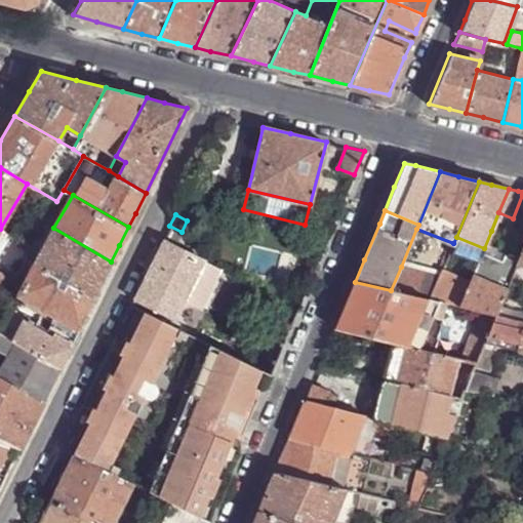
[(53,228),(34,264),(93,296),(102,280),(111,262),(53,228)]
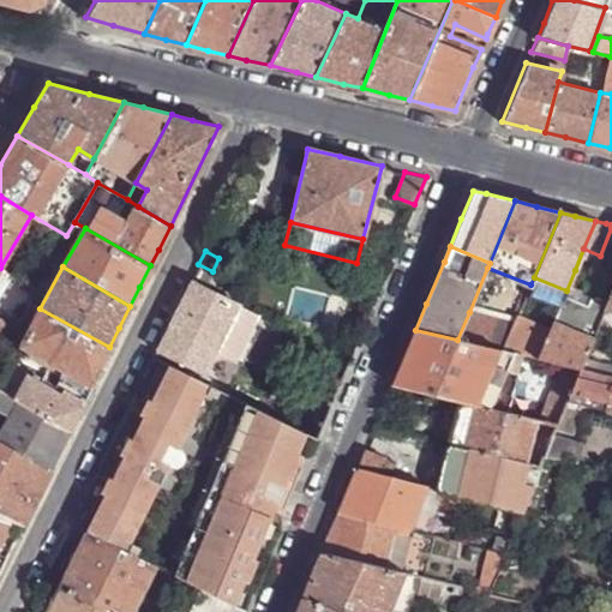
[(588,276),(575,270),(567,291),(561,306),(574,311),(588,276)]
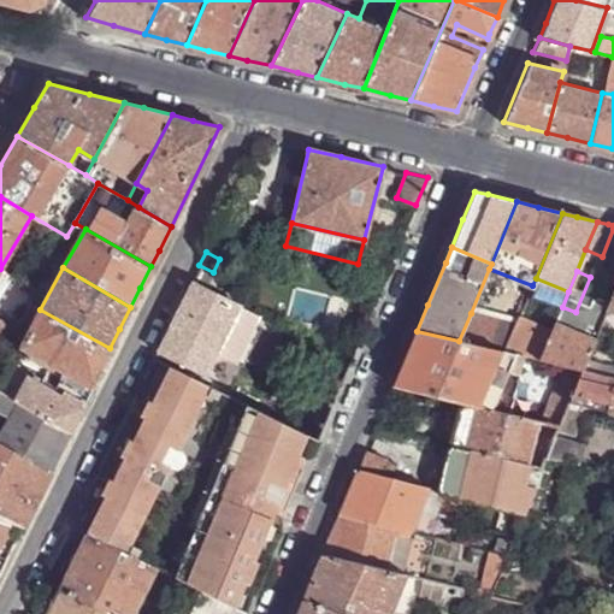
[(255,316),(190,282),(172,320),(157,350),(205,375),(217,353),(234,360),(255,316)]
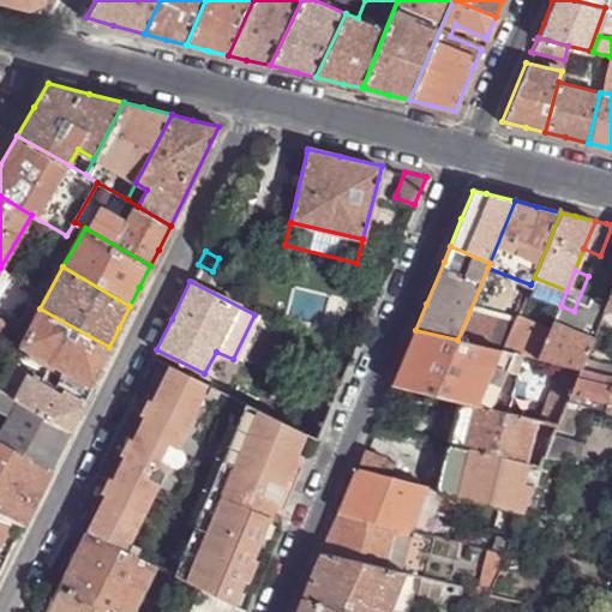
[(600,321),(574,311),(561,306),(553,322),(593,336),(600,321)]
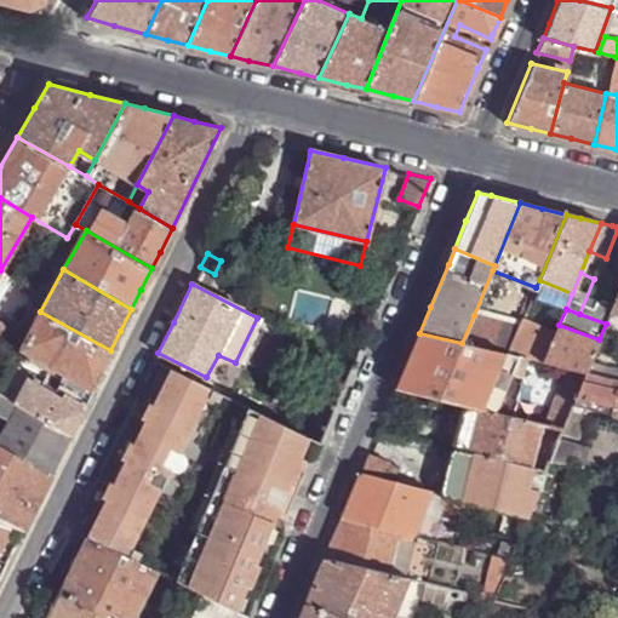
[(40,312),(22,345),(24,347),(64,371),(93,388),(101,371),(110,350),(40,312)]
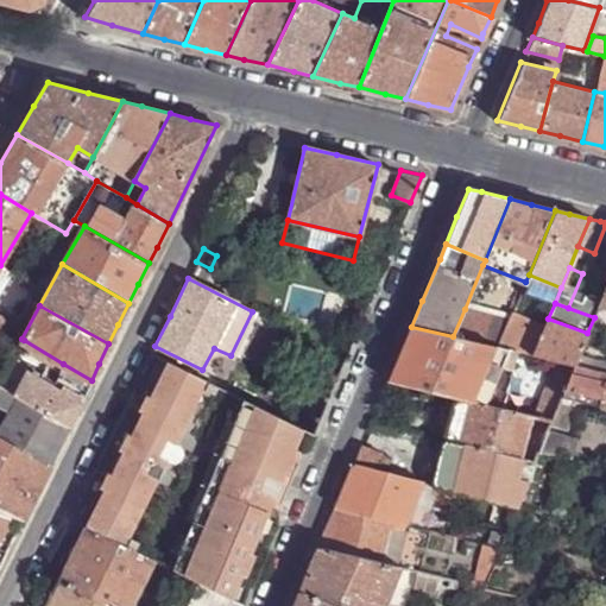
[(465,309),(453,336),(496,347),(498,347),(510,320),(465,309)]
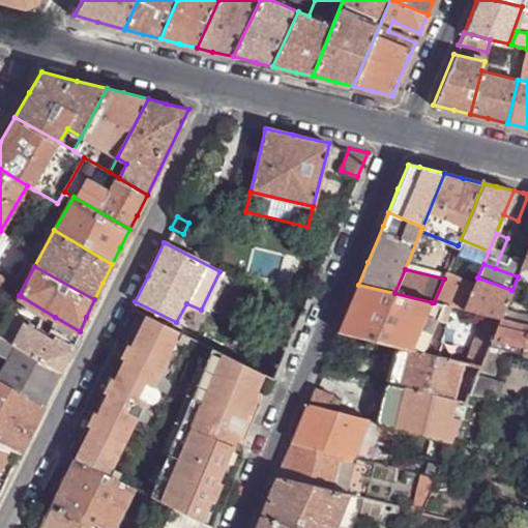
[(444,279),(434,302),(464,310),(474,285),(451,274),(446,272),(444,279)]
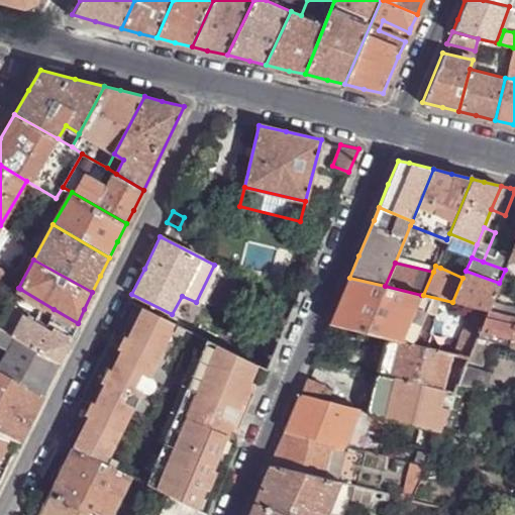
[(462,278),(452,302),(488,310),(489,310),(499,283),(466,271),(462,278)]
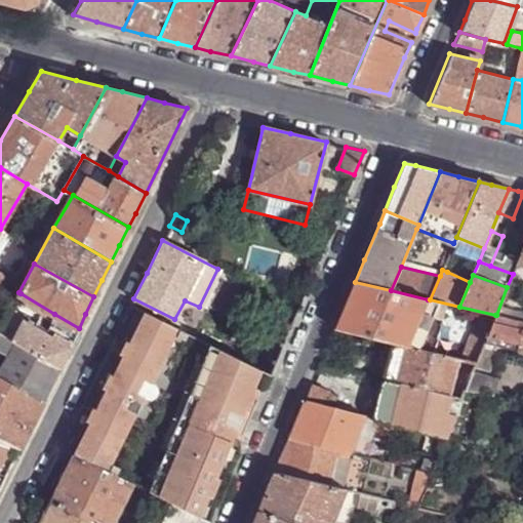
[(343,309),(335,328),(393,344),(409,347),(428,299),(391,290),(355,282),(343,309)]
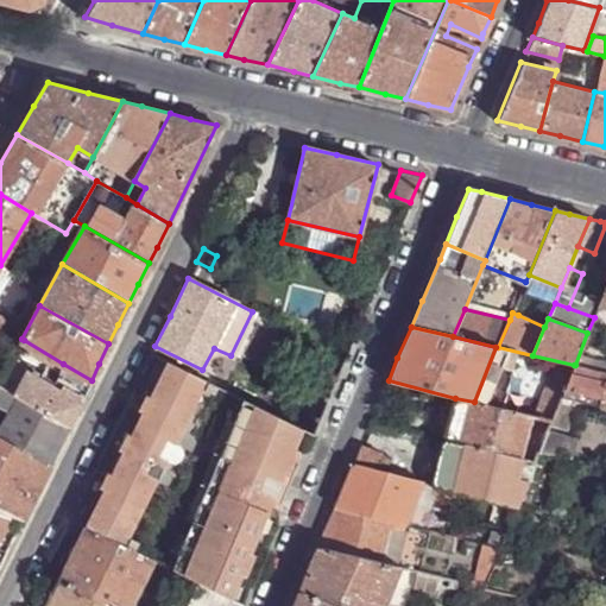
[(267,511),(302,428),(151,352),(143,371),(157,379),(134,425),(109,477),(86,525),(155,559),(172,568),(190,578),(204,584),(231,598),(267,511)]
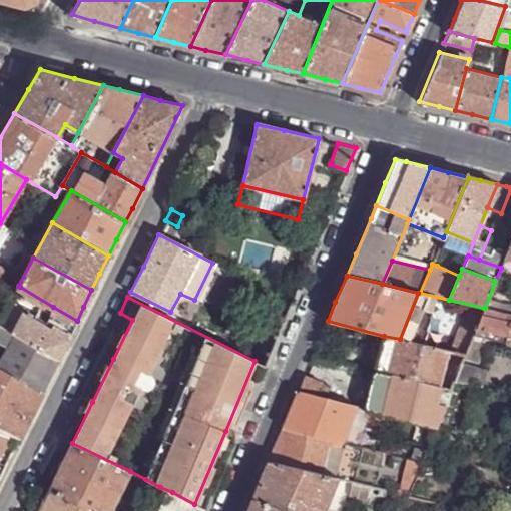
[(441,303),(424,345),(448,351),(464,355),(475,334),(476,330),(466,326),(471,310),(441,303)]
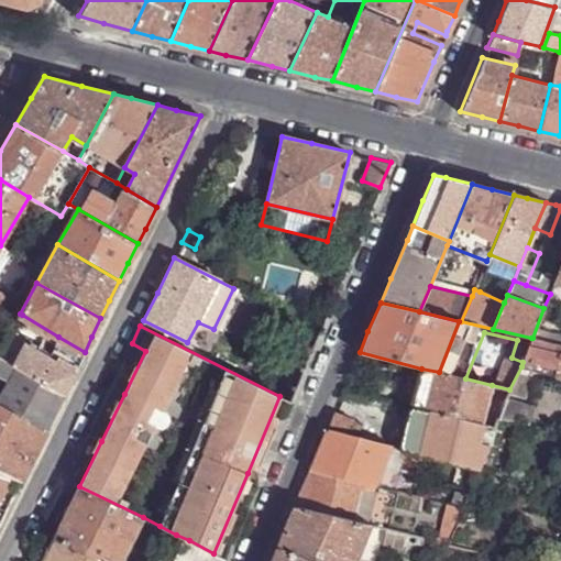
[(24,347),(13,363),(63,394),(73,375),(85,352),(58,337),(46,360),(24,347)]
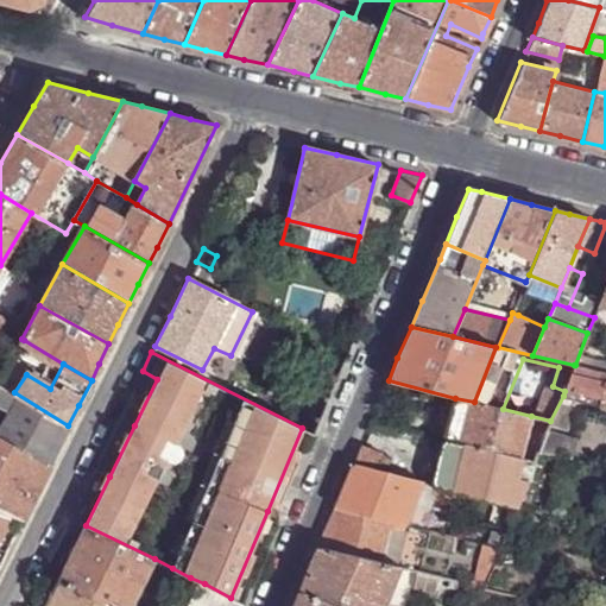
[(605,372),(575,365),(574,365),(565,391),(563,396),(605,404),(605,372)]
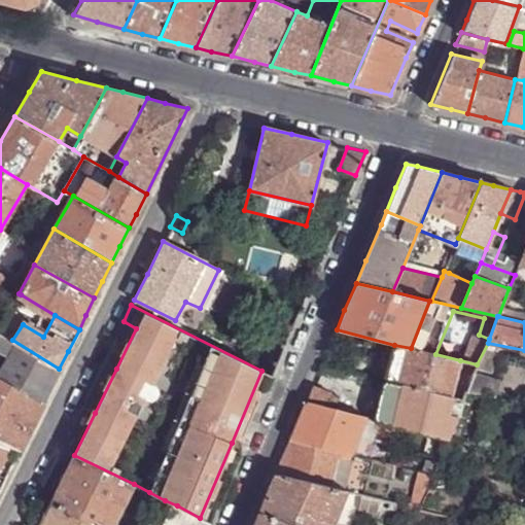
[(124,321),(60,448),(74,455),(95,413),(116,369),(136,328),(124,321)]
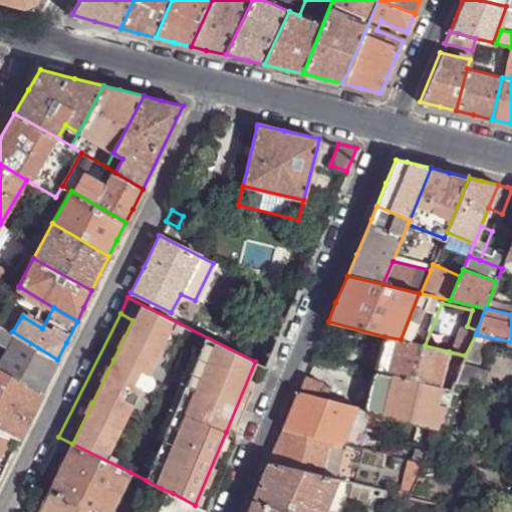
[(12,331),(0,323),(0,343),(6,347),(0,357),(0,368),(40,394),(57,359),(12,331)]
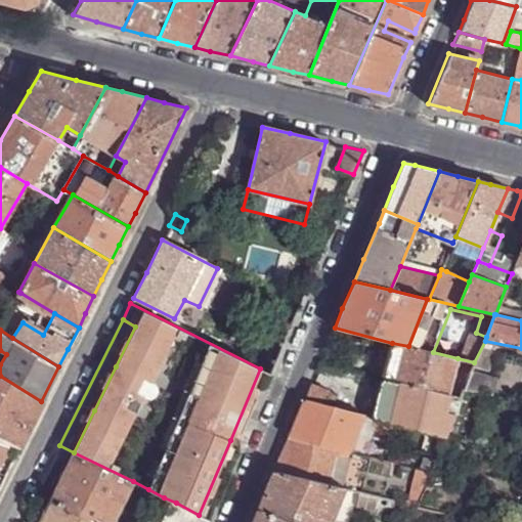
[(387,360),(383,379),(447,395),(458,358),(433,352),(408,346),(392,343),(387,360)]
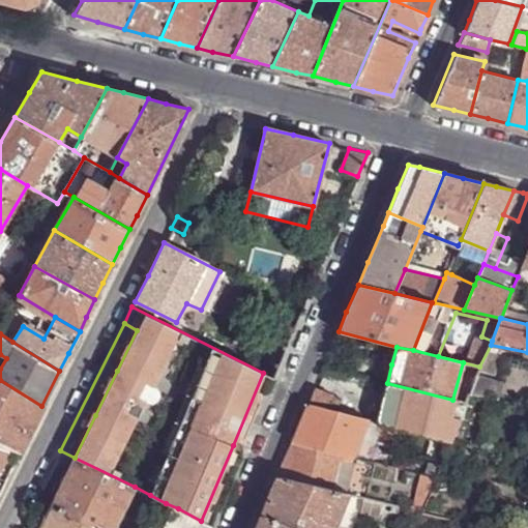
[(467,396),(488,399),(496,400),(499,382),(475,379),(467,396)]
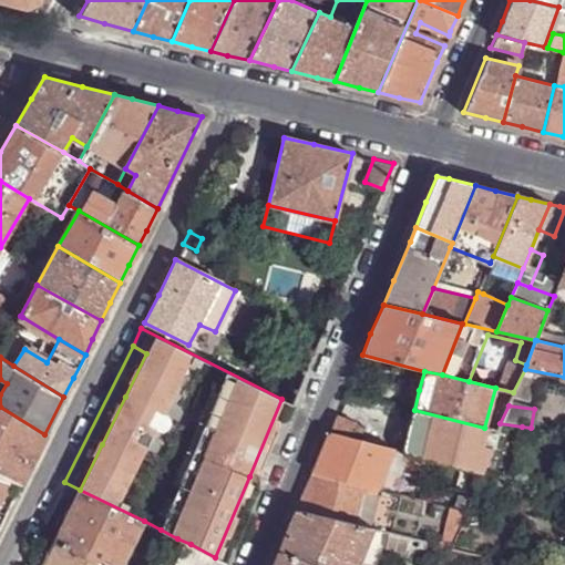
[(0,496),(7,481),(19,485),(44,434),(0,407),(0,496)]
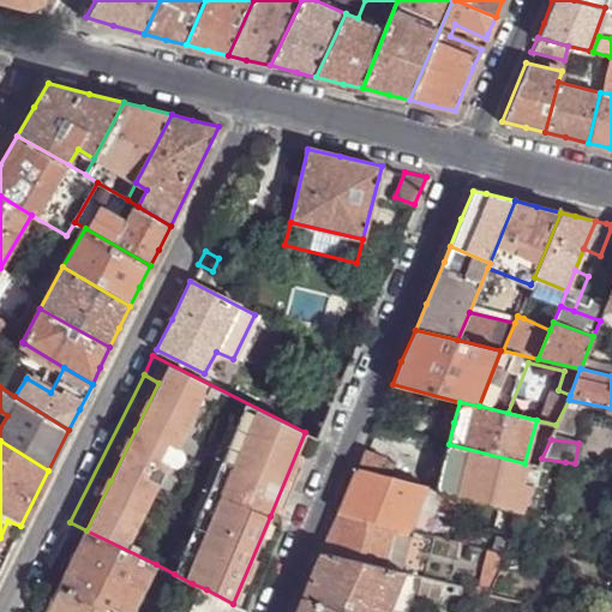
[(443,465),(436,490),(468,498),(515,510),(517,510),(529,486),(526,484),(527,480),(522,478),(528,463),(525,463),(449,444),(443,465)]
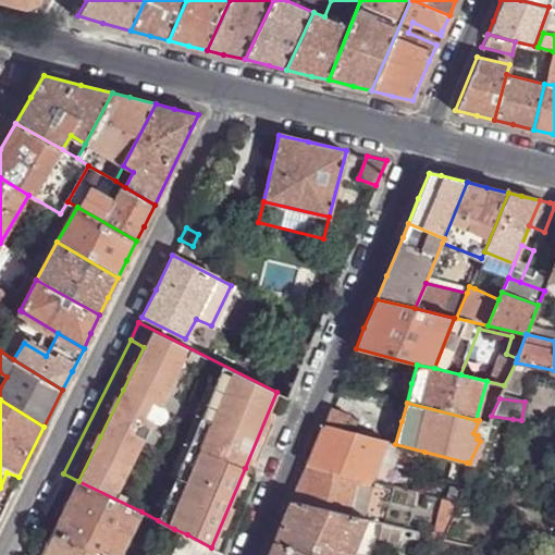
[(330,409),(322,426),(345,431),(348,417),(330,409)]
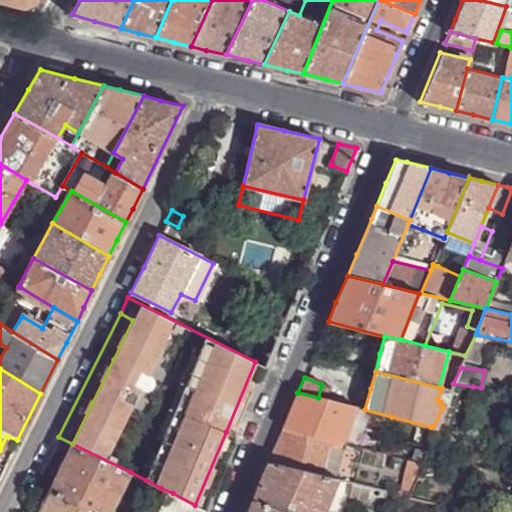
[(288,416),(283,428),(341,443),(350,406),(318,398),(297,393),(288,416)]
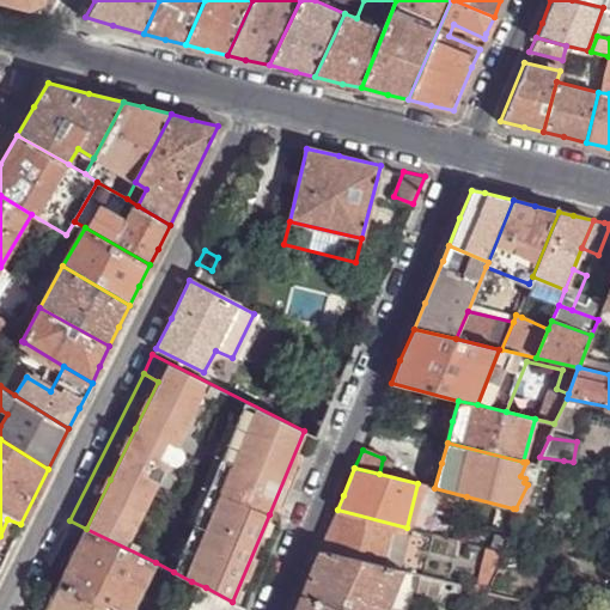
[(434,488),(429,487),(425,504),(462,513),(467,496),(434,488)]
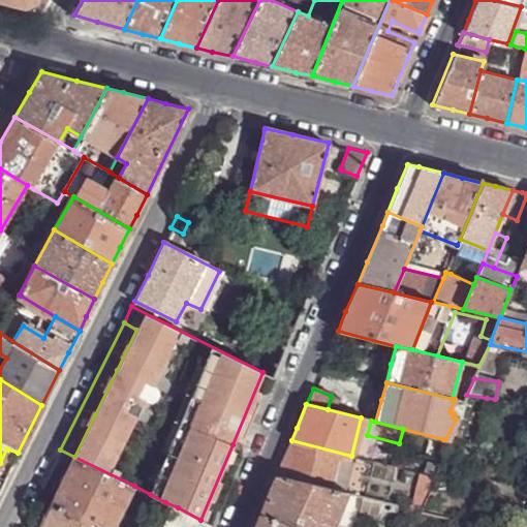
[(341,491),(351,456),(291,440),(283,459),(277,475),(341,491)]
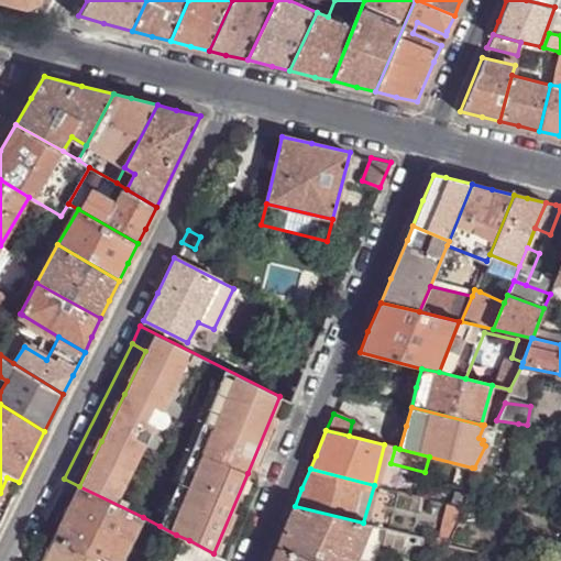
[(118,560),(143,517),(79,486),(66,512),(54,537),(100,560),(118,560)]
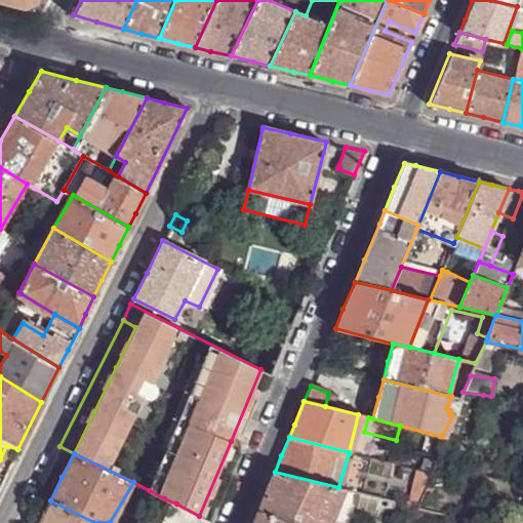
[(265,494),(257,511),(289,522),(330,522),(345,489),(344,488),(338,487),(275,472),(265,494)]
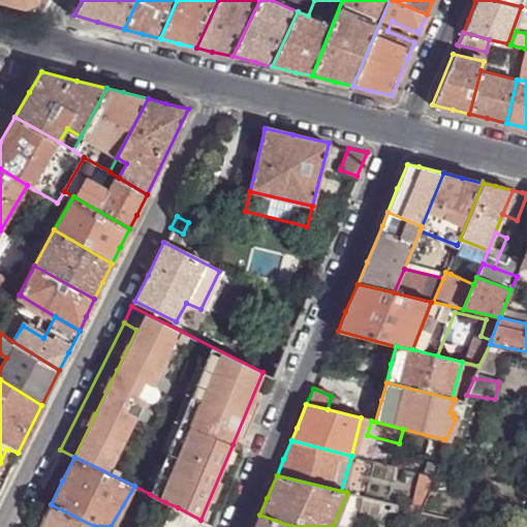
[(349,482),(346,492),(347,493),(364,497),(367,487),(349,482)]
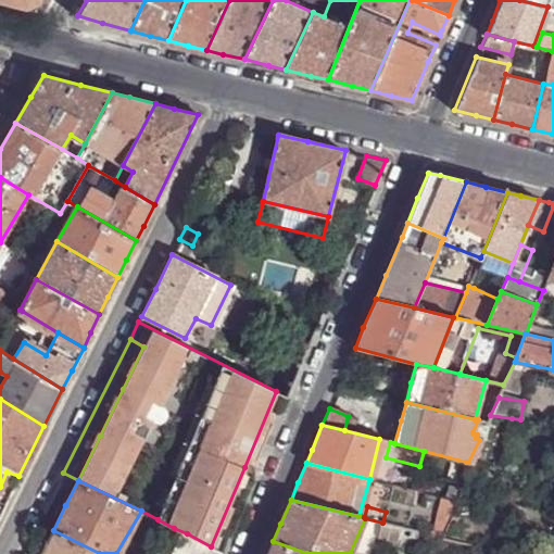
[(43,513),(38,524),(46,527),(50,516),(43,513)]
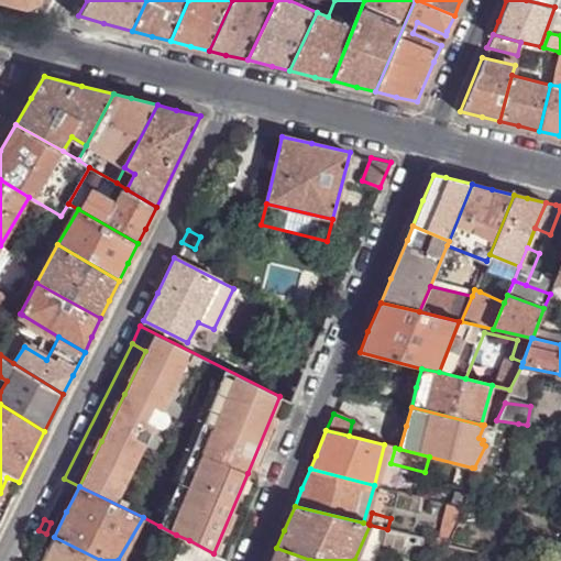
[(176,535),(160,526),(155,535),(172,543),(176,535)]
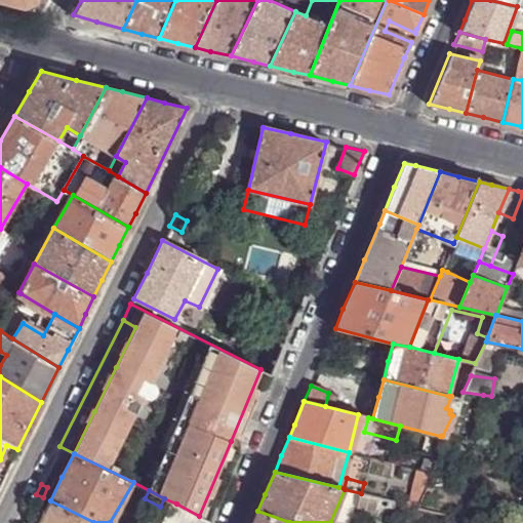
[(93,522),(50,500),(38,522),(22,522),(21,522),(93,522)]
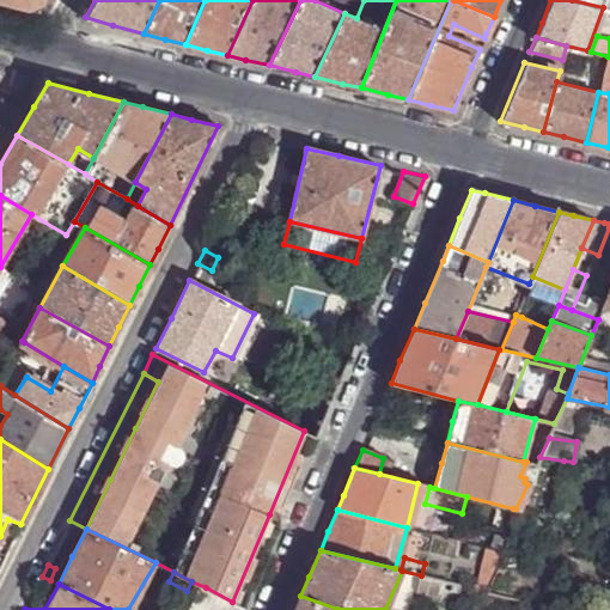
[(229,609),(232,602),(206,587),(194,609),(229,609)]
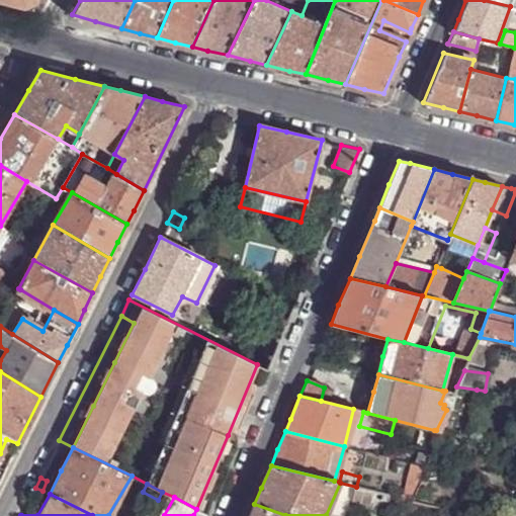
[(249,515),(285,515),(254,504),(249,515)]
